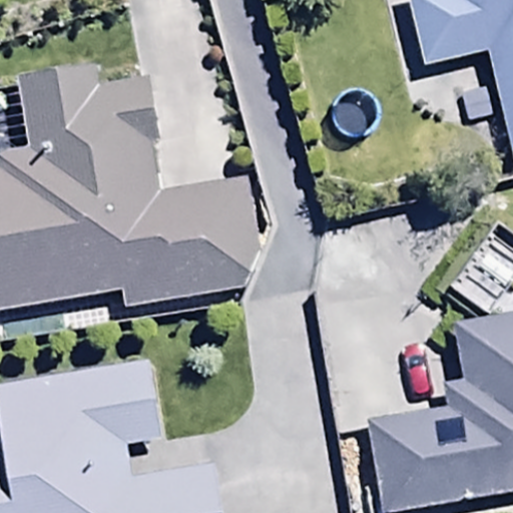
[(429,81),(490,66),(512,158),(512,0),(425,0),(410,4),(429,81)]
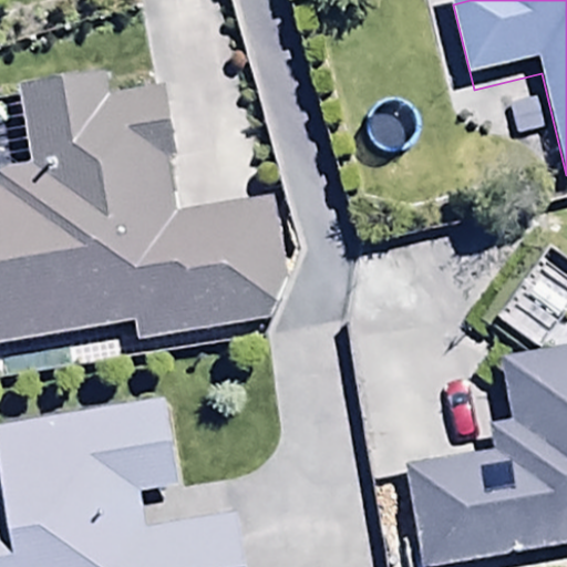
[(0,360),(136,337),(140,354),(274,332),(292,287),(279,213),(174,232),(163,172),(176,169),(164,102),(115,111),(112,91),(0,110),(0,166),(7,205),(0,205),(0,360)]
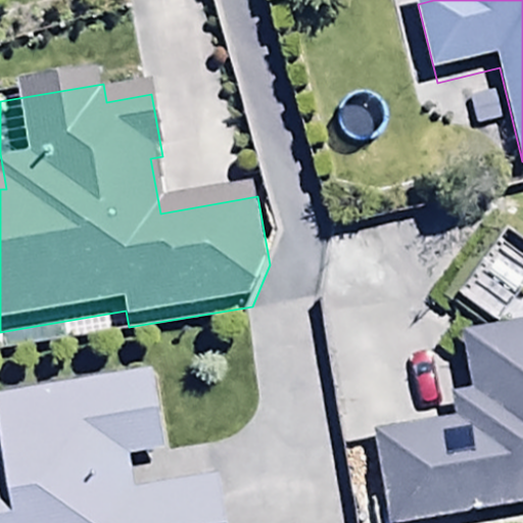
[(522,296),(522,262),(505,249),(463,310),(497,334),(522,296)]
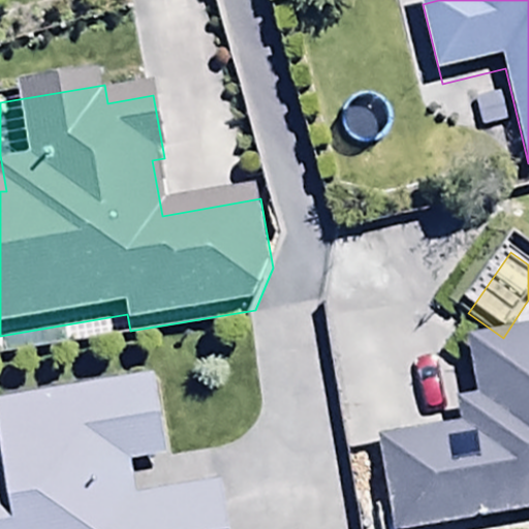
[(382,448),(397,528),(489,528),(528,522),(528,342),(471,353),(480,403),(456,407),(461,434),(382,448)]
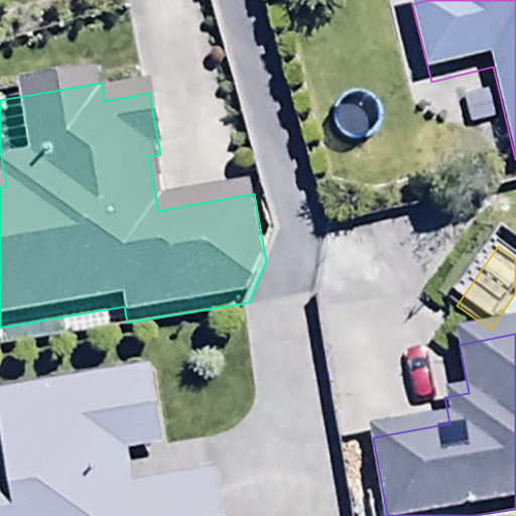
[(0,515),(223,515),(218,482),(140,495),(135,466),(167,461),(154,379),(0,403),(0,433),(2,446),(0,446),(0,515)]
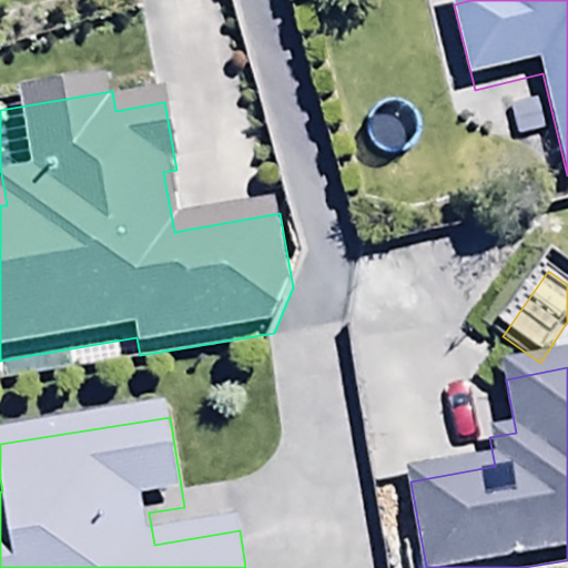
All buildings are outlined.
